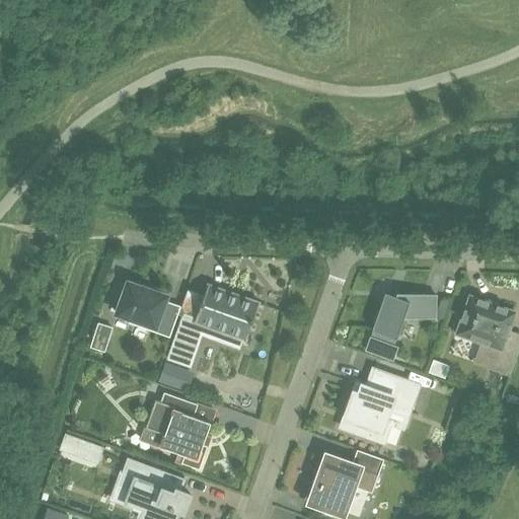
[(167,296),(153,291),(128,282),(117,313),(132,318),(130,322),(170,337),(180,307),(165,301),(167,296)]
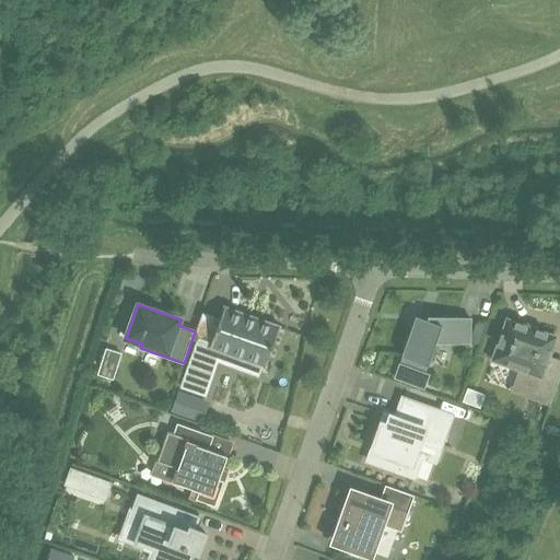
[(205,395),(217,360),(221,350),(245,359),(242,369),(258,374),(261,364),(265,365),(265,366),(266,366),(280,327),(279,326),(279,327),(225,307),(224,306),(211,342),(199,338),(181,386),(205,395)]
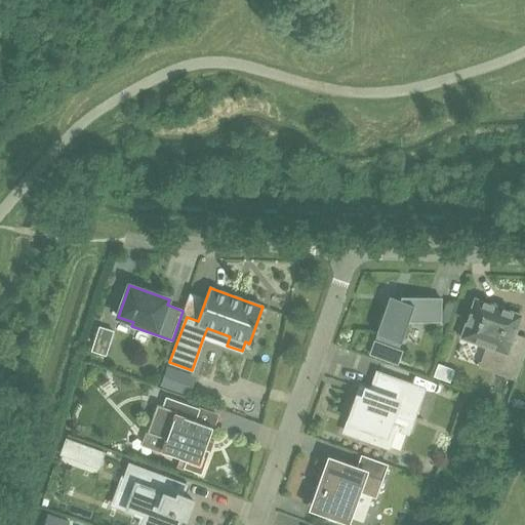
[(401,296),(401,299),(390,295),(376,333),(389,337),(387,342),(400,347),(409,321),(432,322),(441,297),(401,296)]
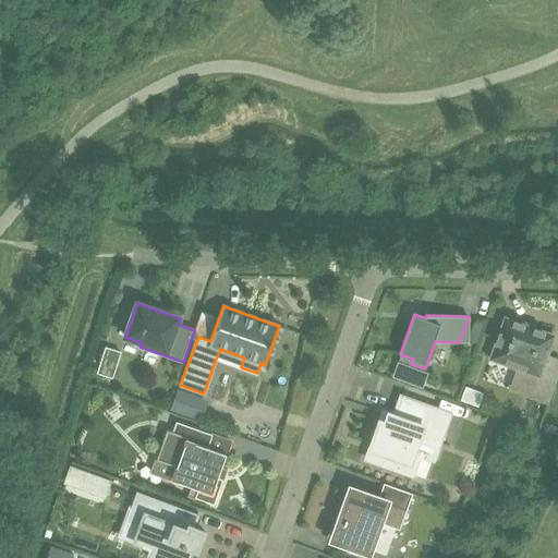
[(490,359),(518,368),(532,374),(524,395),(548,403),(557,376),(557,366),(545,362),(555,336),(506,317),(490,359)]
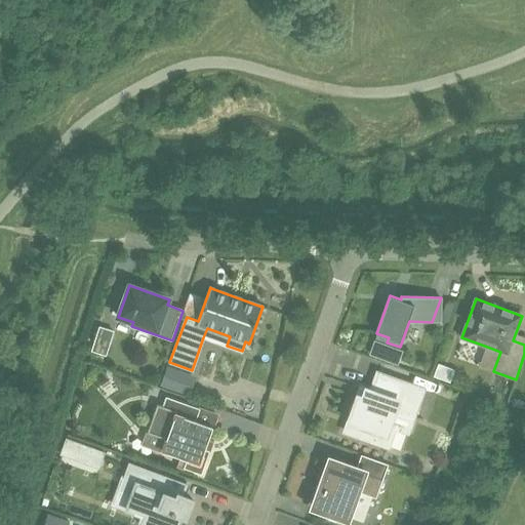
[(114,331),(99,327),(92,351),(106,355),(114,331)]
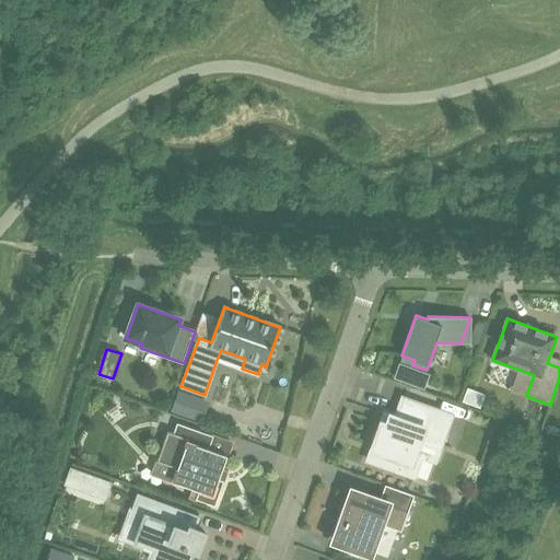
[(178,389),(171,411),(202,423),(210,401),(178,389)]
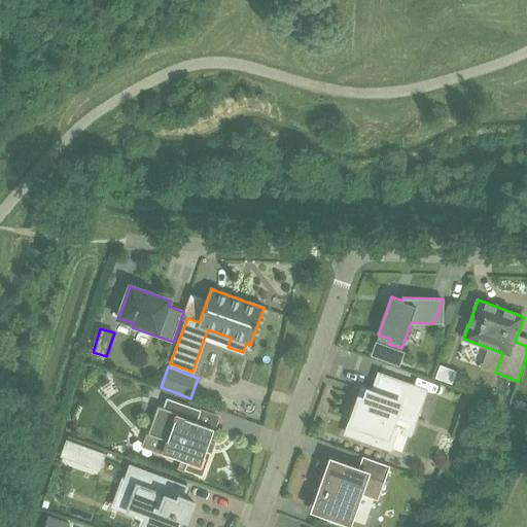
[(364,433),(362,438),(390,449),(397,428),(392,426),(397,413),(415,419),(425,391),(380,375),(373,392),(367,391),(364,399),(359,398),(357,403),(354,401),(348,418),(352,419),(349,428),(364,433)]
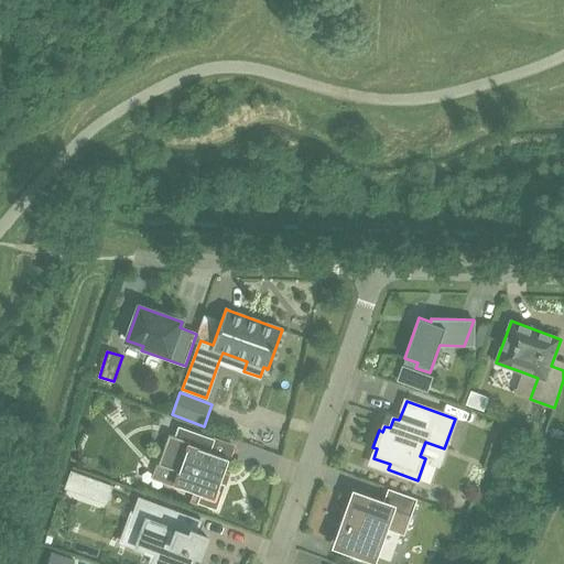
[(201,495),(197,502),(217,510),(224,490),(224,489),(225,485),(220,484),(229,459),(210,453),(215,440),(179,426),(174,436),(169,434),(160,459),(161,459),(159,465),(175,470),(180,473),(175,485),(180,487),(201,495)]
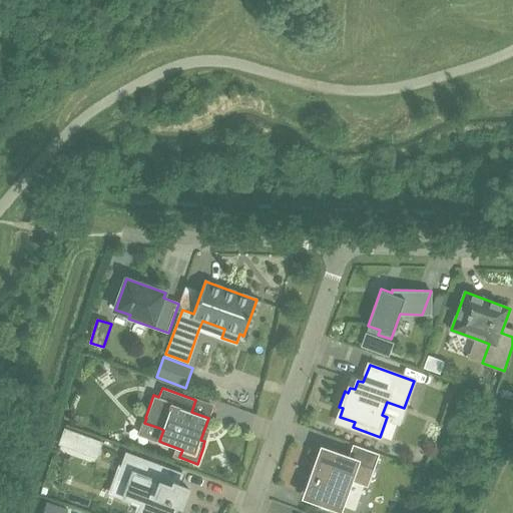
[(324,451),(318,467),(307,496),(322,501),(320,504),(322,507),(329,510),(332,508),(333,505),(340,507),(349,480),(368,487),(380,454),(353,444),(348,459),(324,451)]
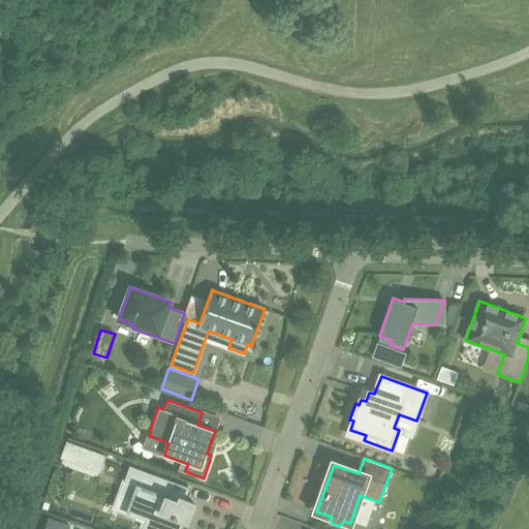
[(133,500),(128,514),(145,520),(141,528),(179,528),(183,520),(187,522),(189,518),(190,517),(189,517),(192,508),(193,507),(192,507),(194,503),(185,500),(190,488),(130,466),(119,495),(133,500)]
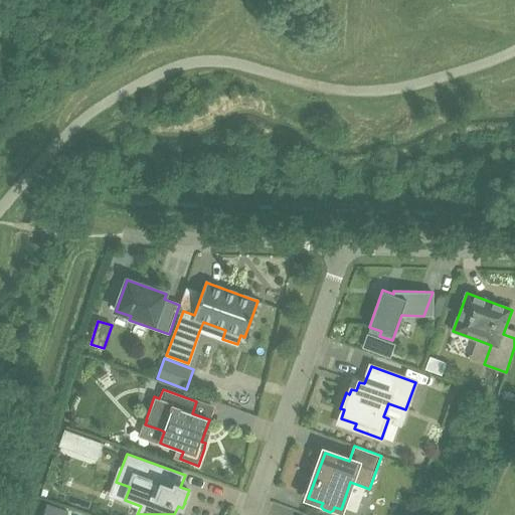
[(408,514),(411,507),(397,501),(392,514),(408,514)]
